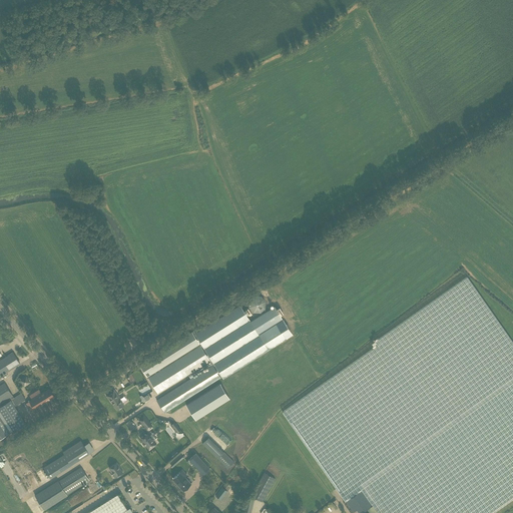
[(378,345),(283,412),(345,501),(344,502),(351,512),(352,512),(357,510),(359,512),(361,512),(373,505),(376,510),(378,512),(491,512),(512,498),(512,341),(467,277),(375,341),(378,345)]
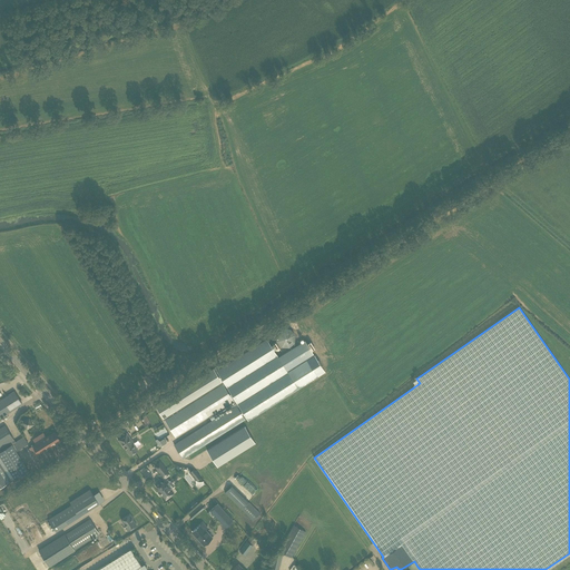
[(295,342),(295,334),(290,328),(283,328),(276,333),(276,341),(282,346),(290,347),(295,342)]
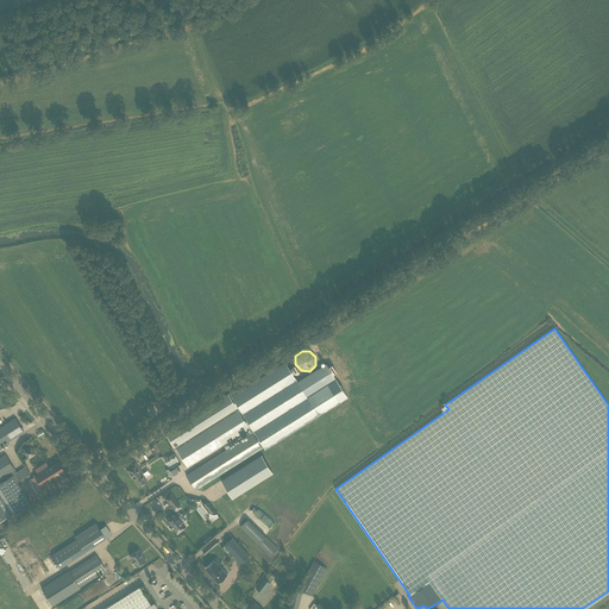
[(226,449),(230,446),(226,441),(249,427),(252,432),(262,447),(264,446),(265,449),(346,397),(325,364),(322,366),(320,363),(319,365),(320,368),(297,382),(284,363),(232,395),(230,393),(167,433),(186,464),(195,458),(196,462),(224,444),(226,449)]
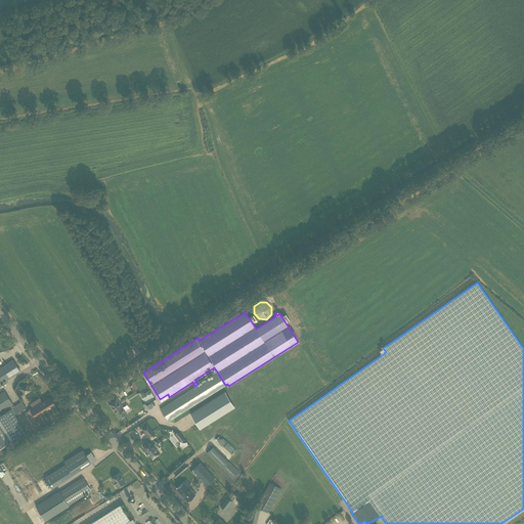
[(0,384),(20,372),(13,359),(0,367),(0,384)]
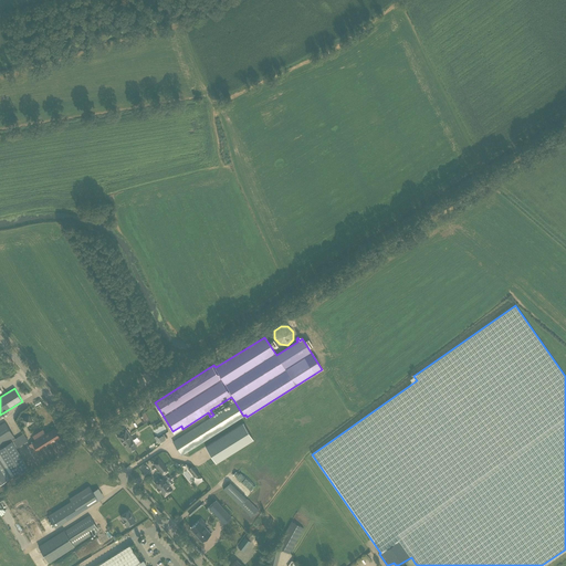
[(234,401),(213,415),(210,417),(173,440),(181,454),(243,416),(234,401)]
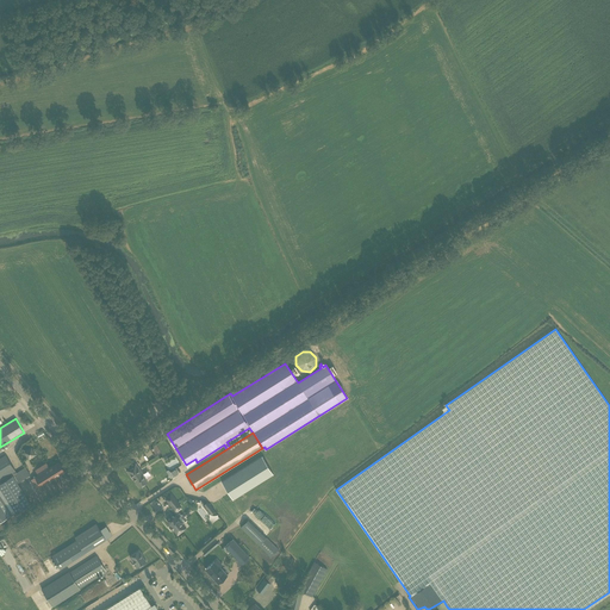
[(24,452),(29,459),(37,454),(32,446),(24,452)]
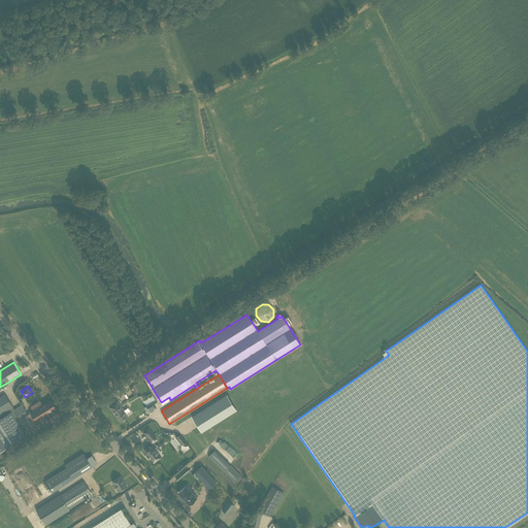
[(9,447),(26,435),(14,418),(26,410),(22,404),(14,409),(4,394),(0,396),(0,432),(8,447),(9,447)]
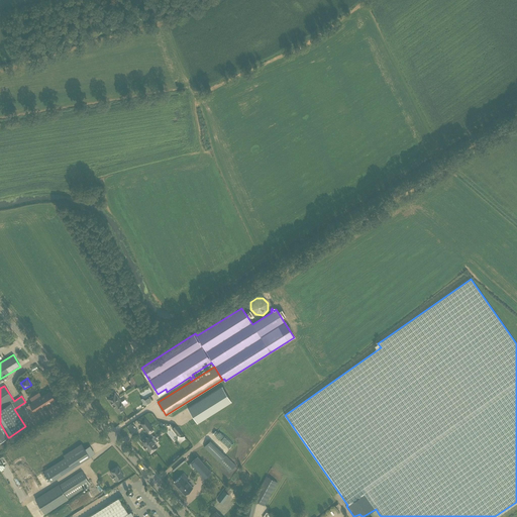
[(223,387),(189,408),(198,423),(232,402),(223,387)]
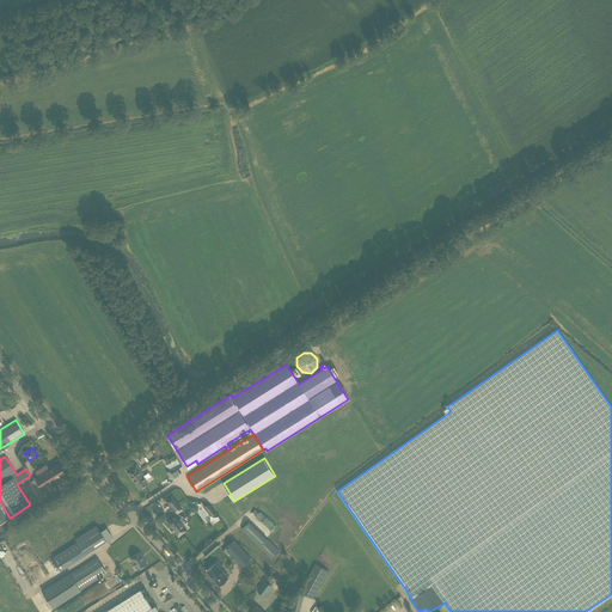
[(65,473),(59,463),(54,466),(50,469),(47,464),(38,470),(35,471),(38,476),(31,481),(34,485),(37,490),(65,473)]
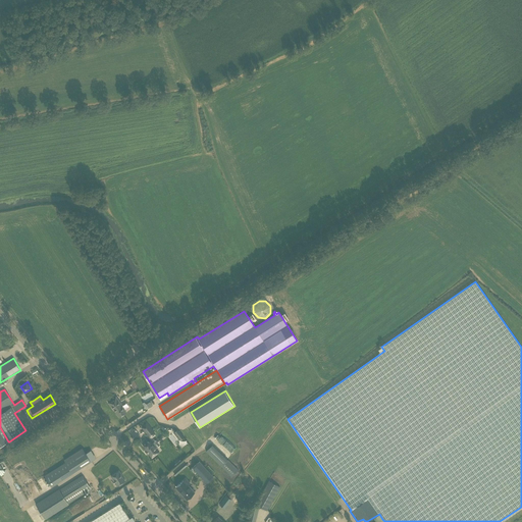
[(125,406),(123,408),(121,405),(121,404),(116,397),(108,402),(111,407),(112,406),(119,416),(123,413),(124,415),(129,412),(129,411),(125,406)]
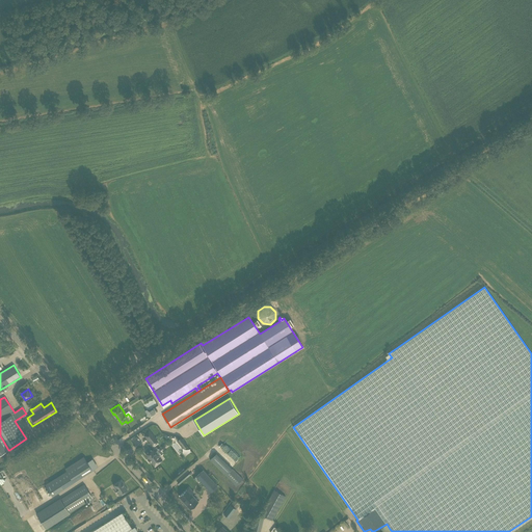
[(0,454),(8,450),(0,435),(0,454)]
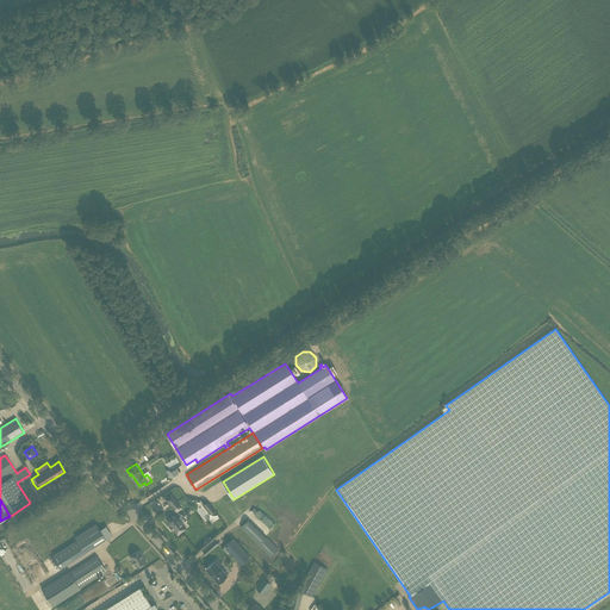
[(175,500),(168,506),(173,512),(181,506),(175,500)]
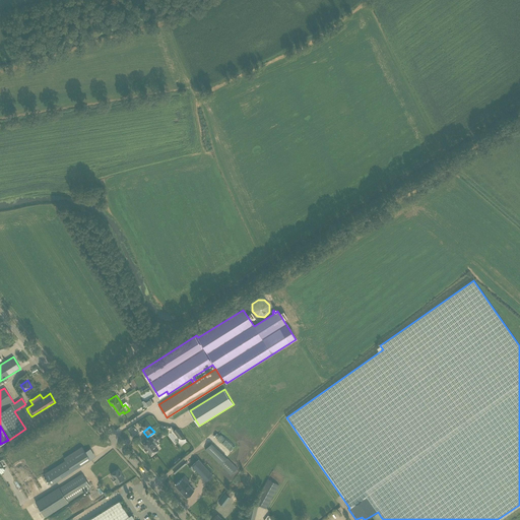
[(177,427),(173,430),(178,436),(181,433),(177,427)]
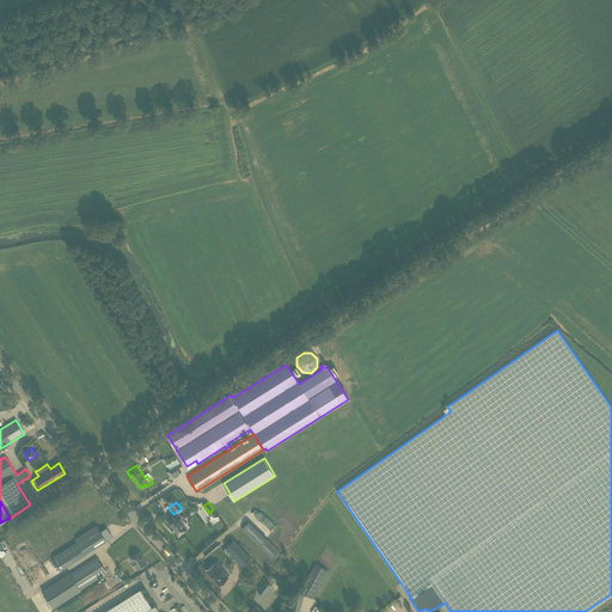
[(170,522),(167,524),(171,527),(170,528),(172,532),(173,531),(178,537),(187,530),(183,525),(184,524),(181,519),(178,520),(176,516),(175,519),(173,518),(169,521),(170,522)]
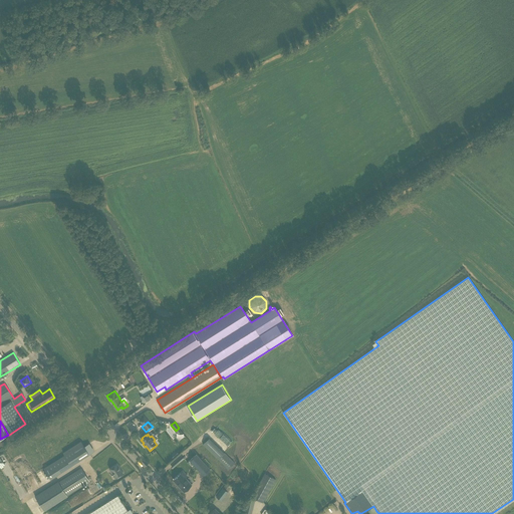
[(209,437),(202,445),(228,470),(235,463),(209,437)]
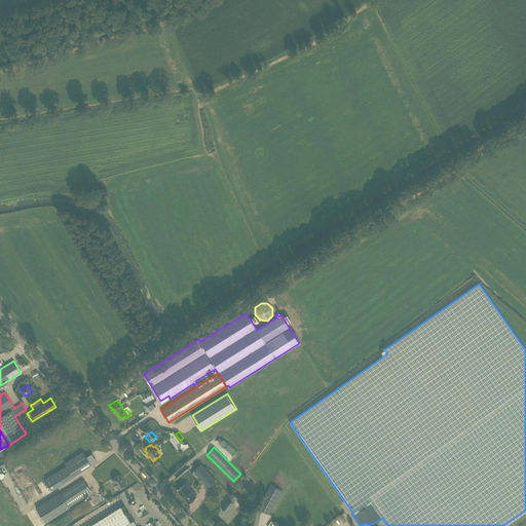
[(83,452),(73,457),(82,471),(91,464),(86,457),(83,452)]
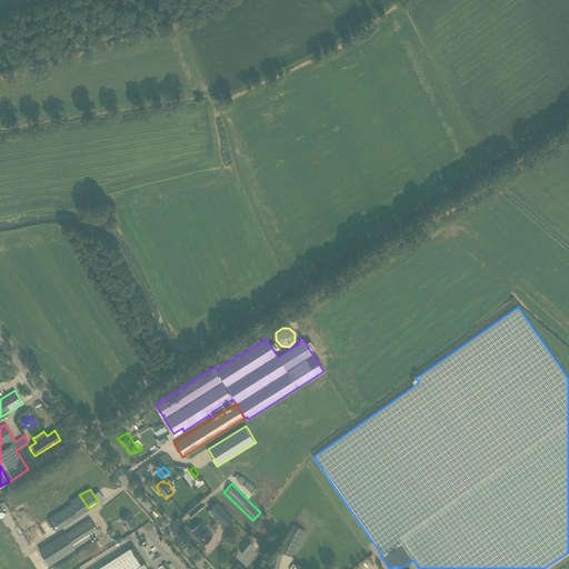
[(210,509),(226,527),(232,519),(218,502),(210,509)]
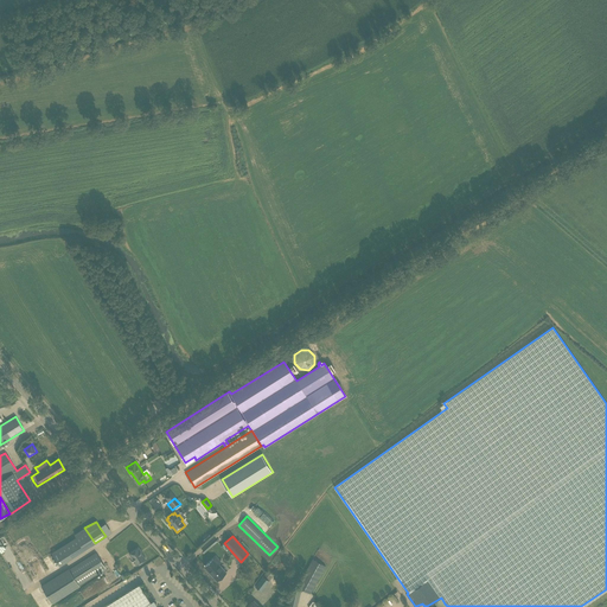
[(139,547),(134,550),(129,554),(138,564),(141,562),(146,558),(140,551),(141,551),(139,547)]
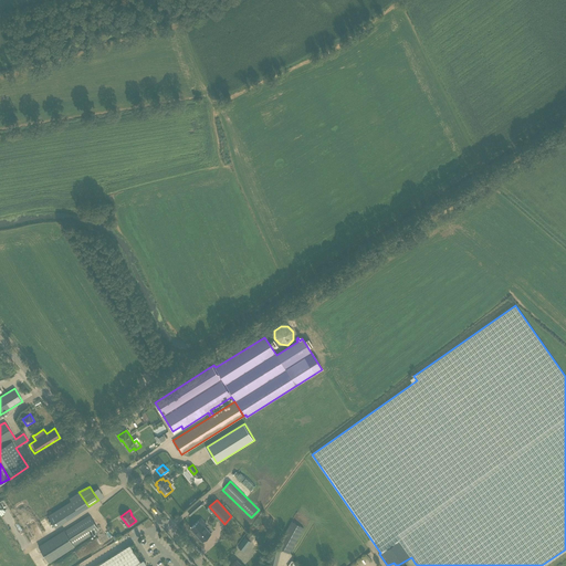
[(60,534),(39,546),(49,562),(70,548),(98,530),(90,515),(60,534)]
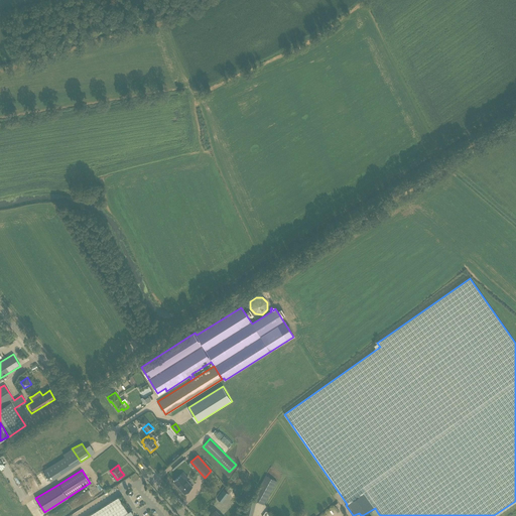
[(264,505),(276,482),(265,475),(253,498),(264,505)]
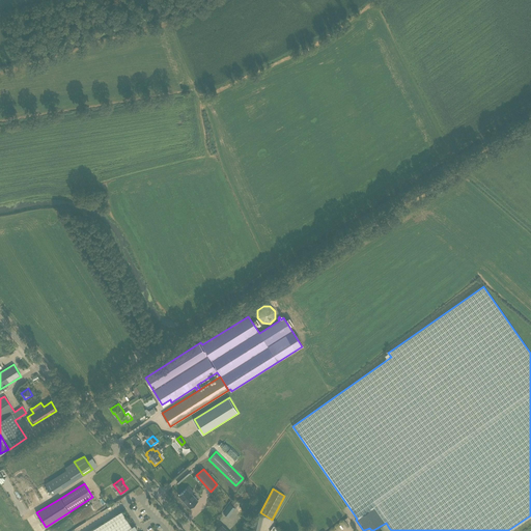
[(192,490),(183,498),(193,510),(200,504),(197,500),(194,496),(194,497),(193,496),(195,494),(192,490)]
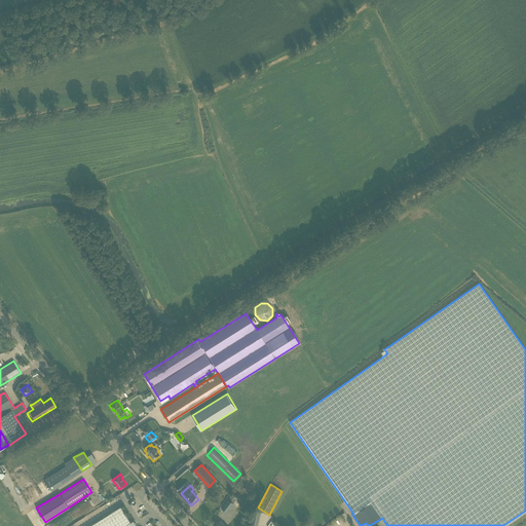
[(228,498),(221,508),(226,512),(233,502),(228,498)]
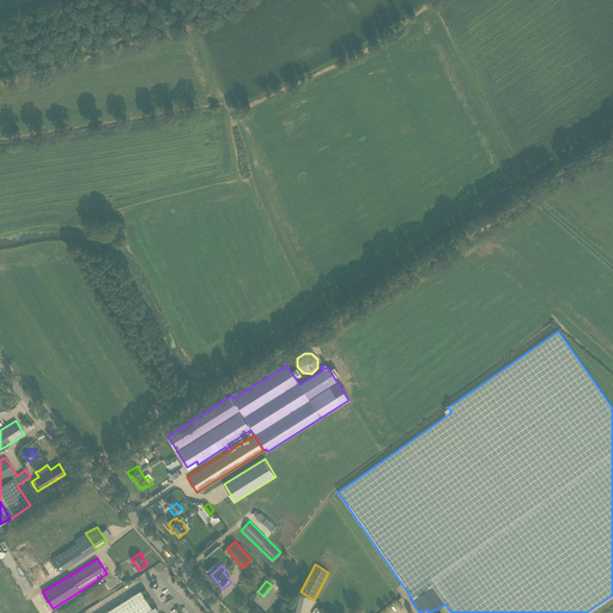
[(155,612),(140,590),(104,612),(155,612)]
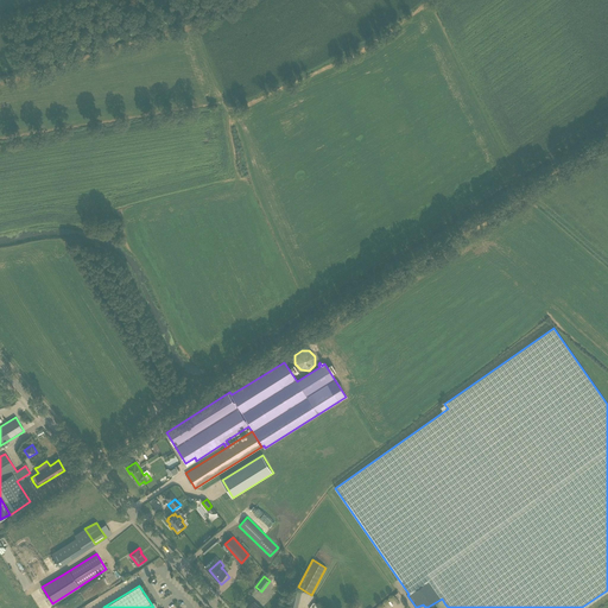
[(293,589),(289,607),(295,607),(299,591),(293,589)]
